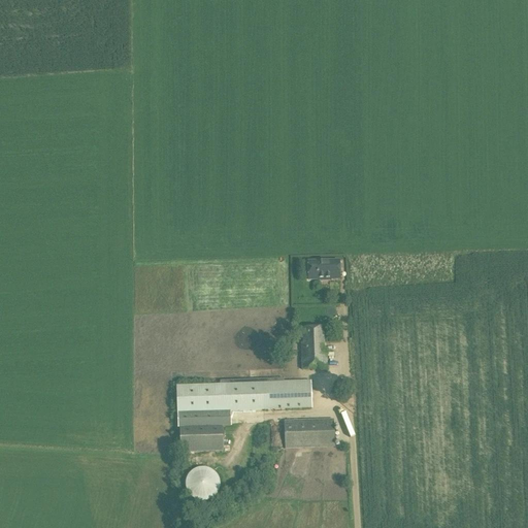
[(308,281),(340,279),(339,262),(307,263),(308,281)]
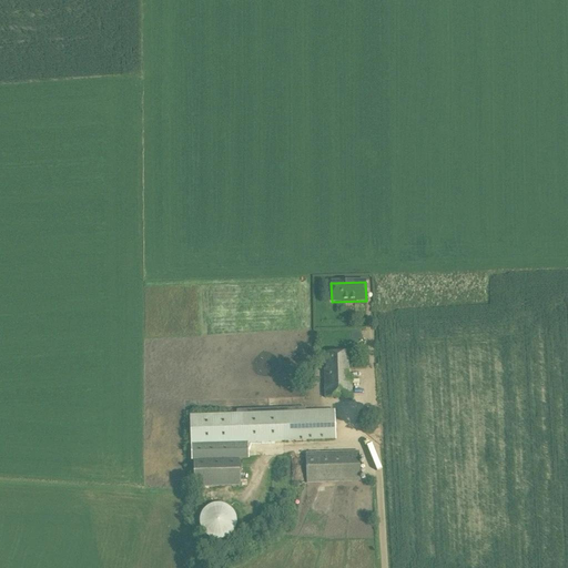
[(348,367),(348,353),(326,353),(327,368),(325,368),(325,397),(352,397),(351,367),(348,367)]
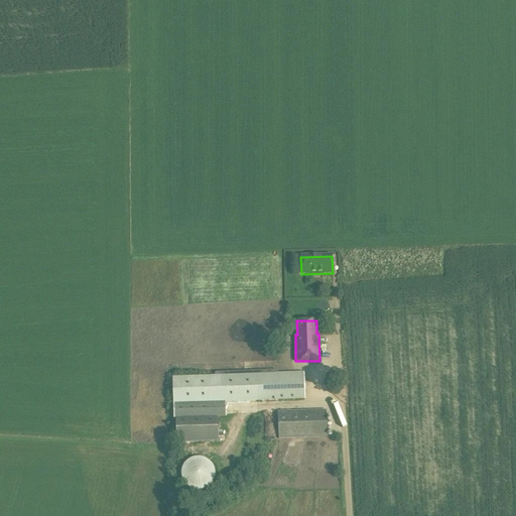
[(303,399),(303,398),(302,374),(302,372),(277,373),(257,374),(216,375),(174,376),(175,402),(175,414),(176,440),(219,439),(218,417),(226,416),(226,413),(226,401),(303,399)]
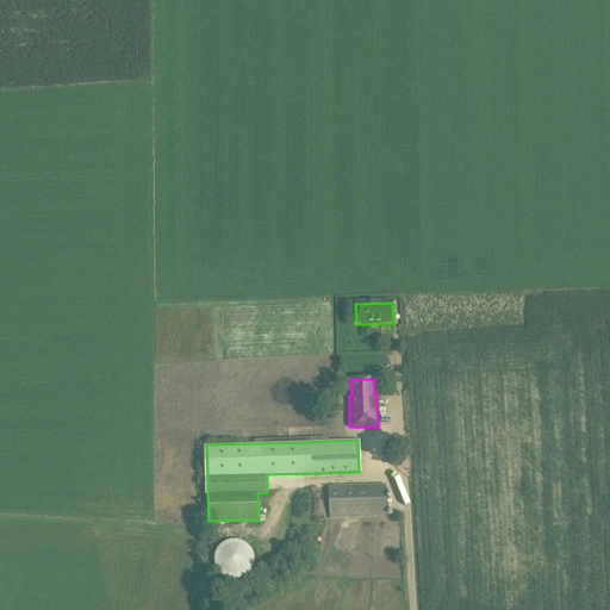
[(385,485),(328,486),(329,518),(386,516),(385,485)]
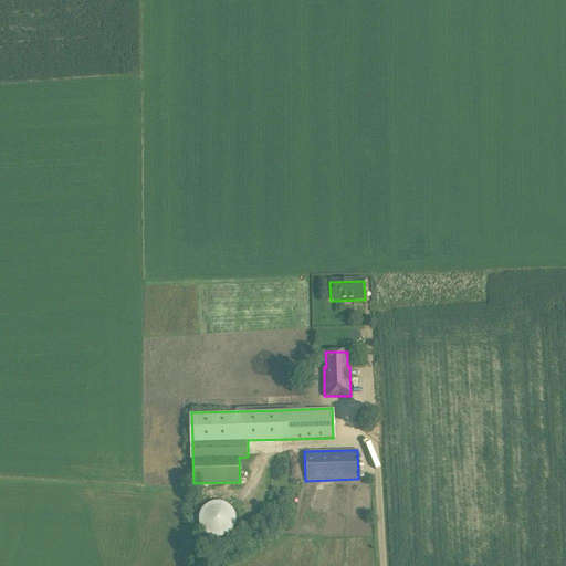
[(217,538),(219,538),(220,538),(221,537),(223,537),(224,536),(227,536),(228,535),(229,534),(230,533),(231,532),(232,531),(233,530),(233,527),(234,526),(234,525),(236,523),(236,522),(236,520),(236,519),(236,516),(234,515),(234,514),(233,512),(233,511),(232,510),(231,509),(230,507),(229,506),(228,505),(226,504),(224,503),(223,503),(221,502),(220,502),(219,502),(217,502),(216,502),(213,502),(212,502),(210,503),(209,503),(208,504),(207,505),(206,506),(203,507),(202,509),(202,510),(201,511),(200,512),(200,514),(199,515),(199,516),(199,519),(199,520),(199,522),(199,523),(199,525),(200,526),(200,527),(201,530),(202,531),(202,532),(203,533),(206,534),(207,535),(208,536),(209,536),(211,537),(212,537),(213,538),(216,538),(217,538)]
